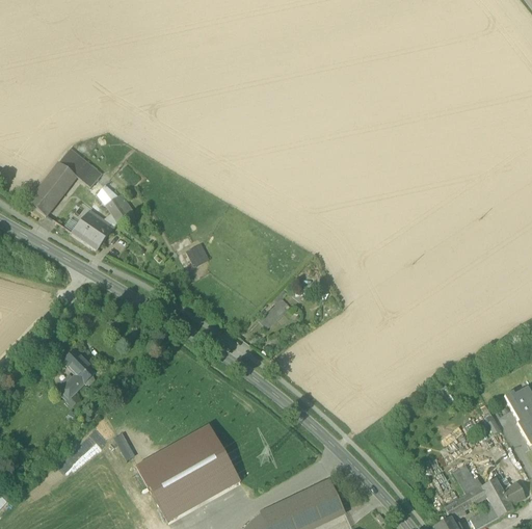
[(70,148),(65,153),(97,179),(102,174),(70,148)]
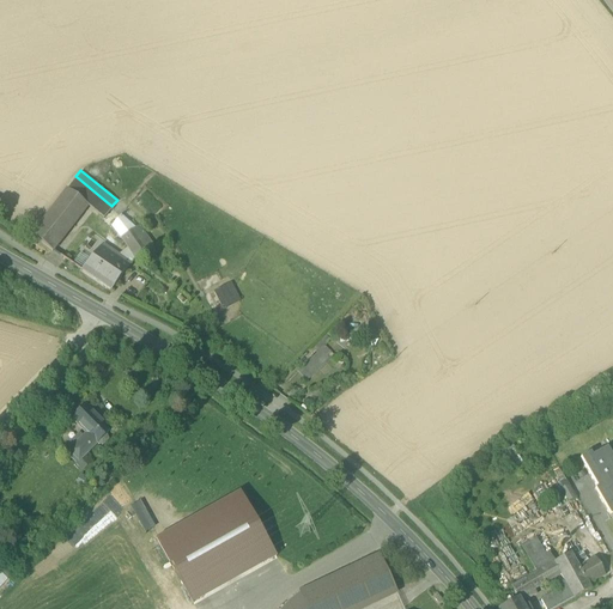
[(76,176),(68,186),(87,202),(104,215),(111,207),(113,207),(113,206),(111,206),(76,176)]
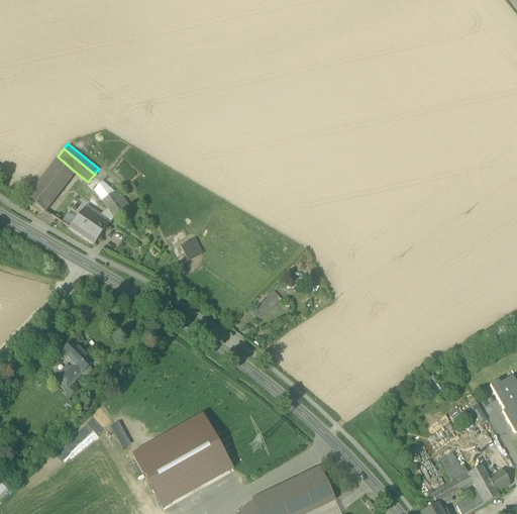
[(44,208),(74,171),(58,157),(27,195),(44,208)]
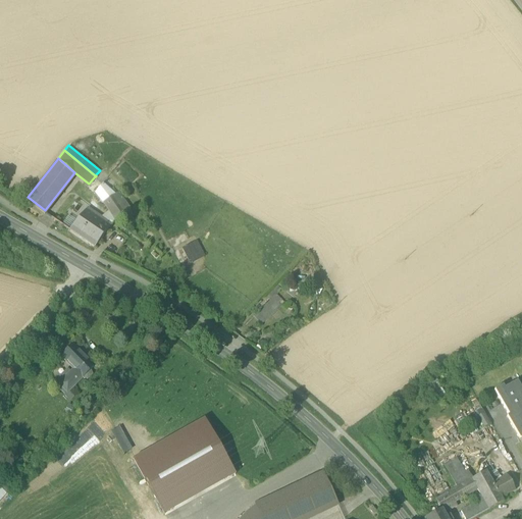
[(103,200),(115,193),(102,180),(102,182),(102,183),(95,190),(103,200)]
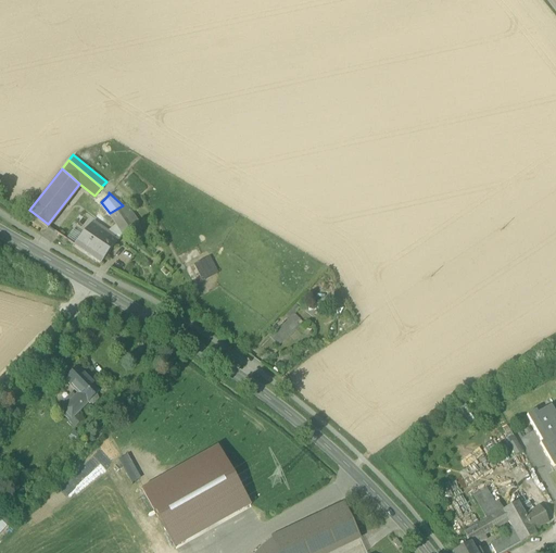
[(116,222),(123,231),(134,224),(127,212),(130,210),(126,203),(123,205),(110,213),(116,222)]
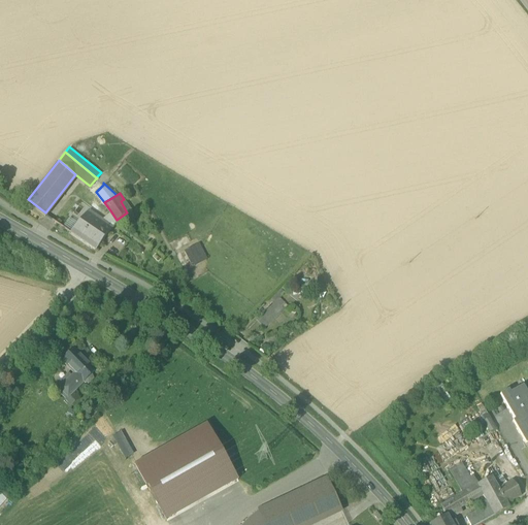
[(121,201),(127,212),(131,210),(124,199),(121,201)]
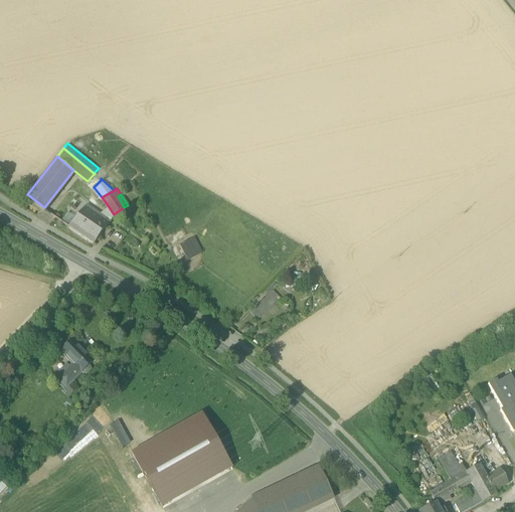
[(93,241),(110,220),(107,217),(99,212),(98,211),(86,203),(68,225),(76,230),(93,241)]
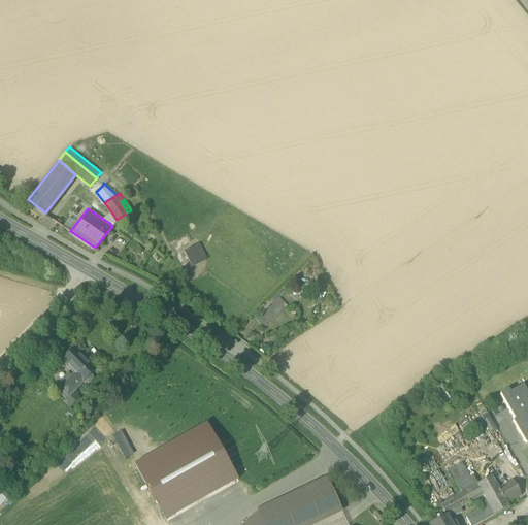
[(111,220),(114,223),(117,220),(110,210),(101,218),(109,223),(111,220)]
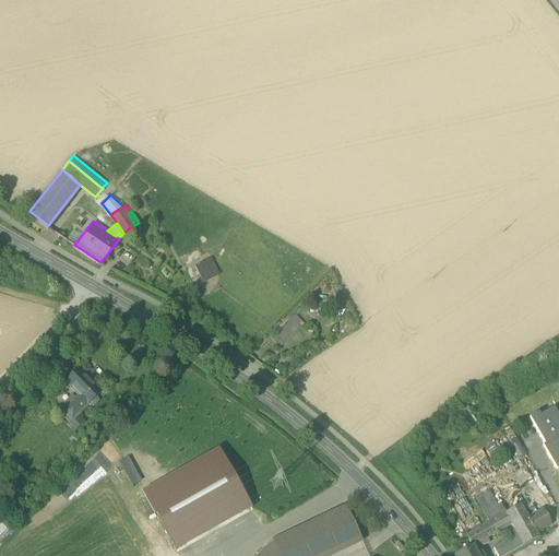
[(211,256),(204,259),(213,275),(218,272),(211,256)]
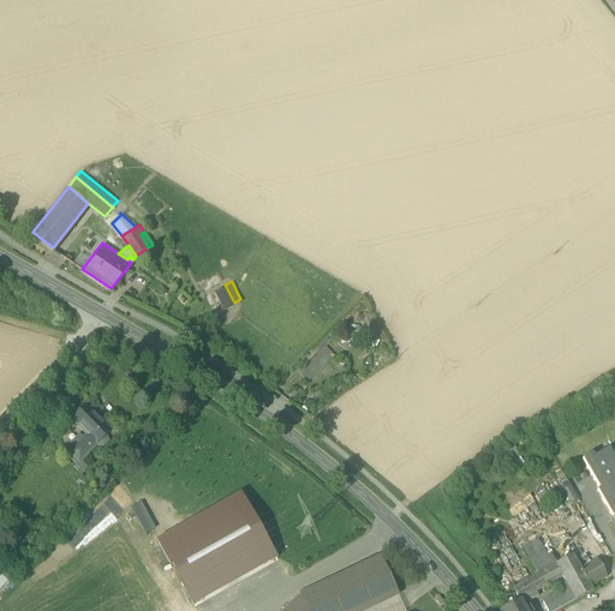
[(216,289),(225,307),(234,303),(225,285),(216,289)]
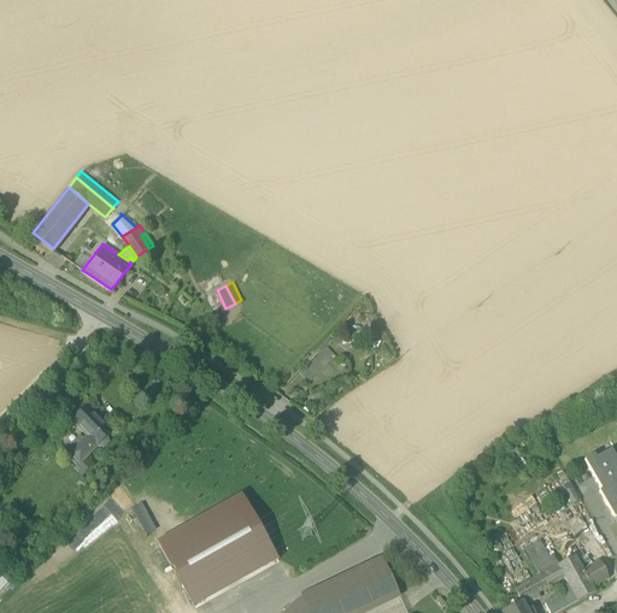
[(306,377),(310,381),(325,364),(325,365),(330,360),(336,354),(328,345),(331,341),(330,340),(331,337),(328,334),(316,347),(319,351),(300,371),(306,377)]
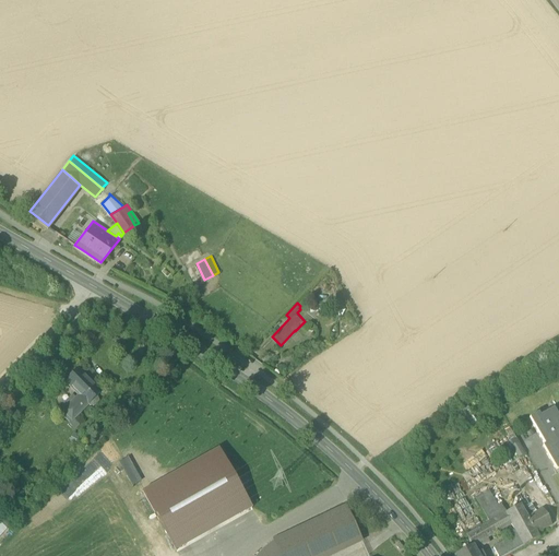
[(33,361),(43,370),(52,362),(43,352),(33,361)]
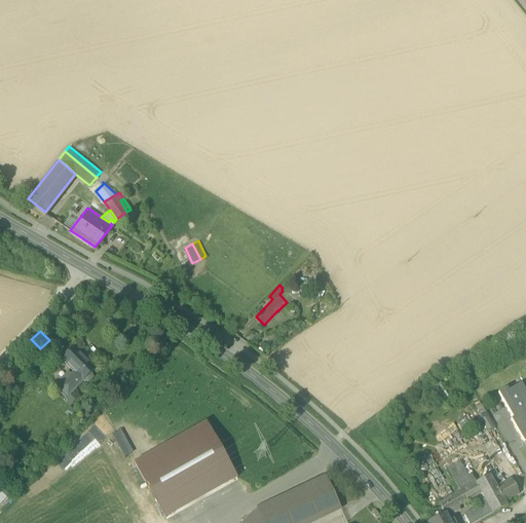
[(52,347),(62,357),(73,345),(64,336),(52,347)]
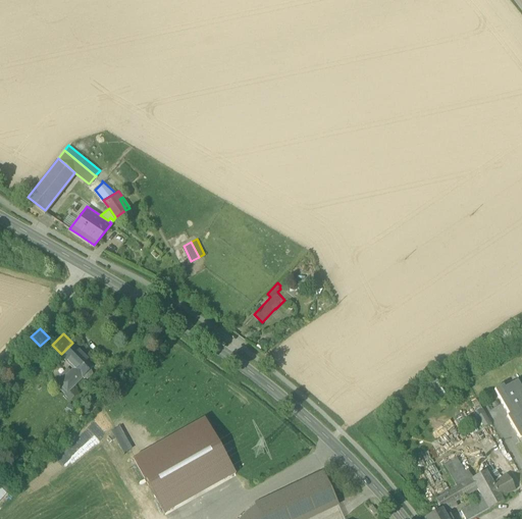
[(92,372),(90,368),(94,364),(72,343),(61,354),(66,359),(69,356),(74,361),(73,363),(73,365),(74,366),(73,367),(70,370),(58,381),(67,391),(69,388),(83,375),(88,377),(92,372)]
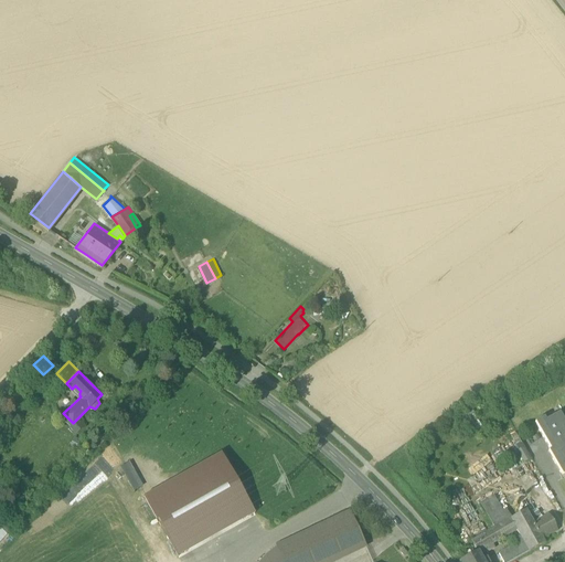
[(60,410),(63,413),(76,401),(73,396),(60,410)]
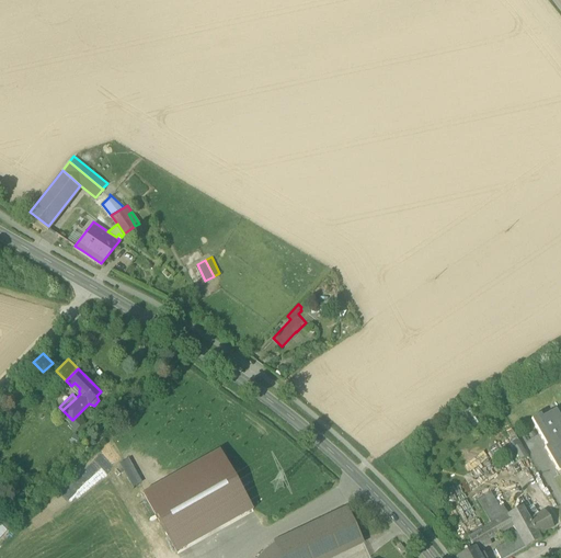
[(530,417),(547,444),(550,450),(560,468),(560,416),(556,407),(541,414),(540,411),(530,417)]
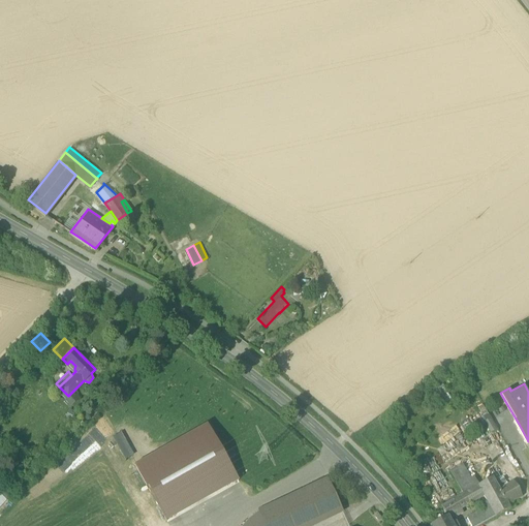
[(68,396),(59,387),(57,390),(65,399),(68,396)]
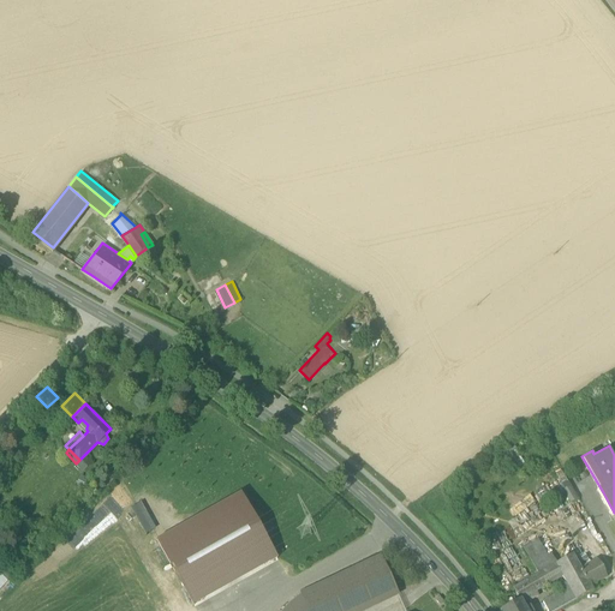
[(79,460),(76,463),(82,469),(88,463),(82,457),(79,460)]
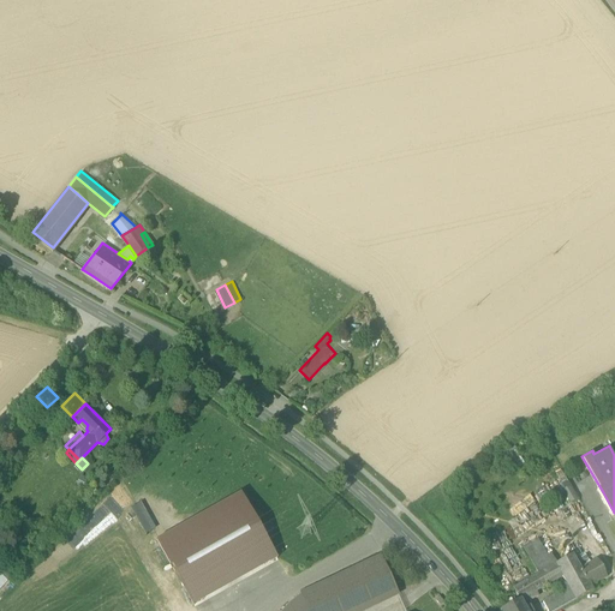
[(90,478),(81,473),(76,484),(85,489),(90,478)]
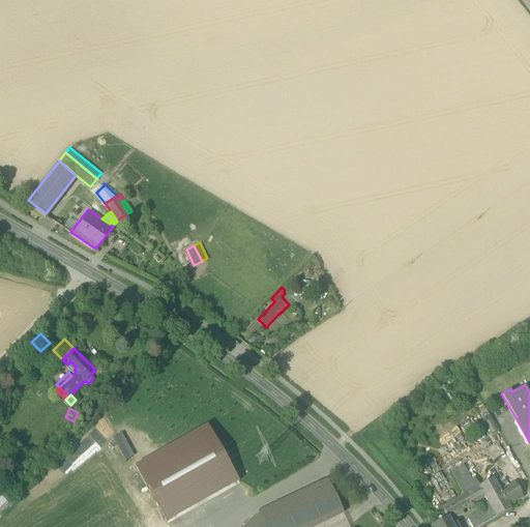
[(207,423),(135,464),(167,520),(239,478),(207,423)]
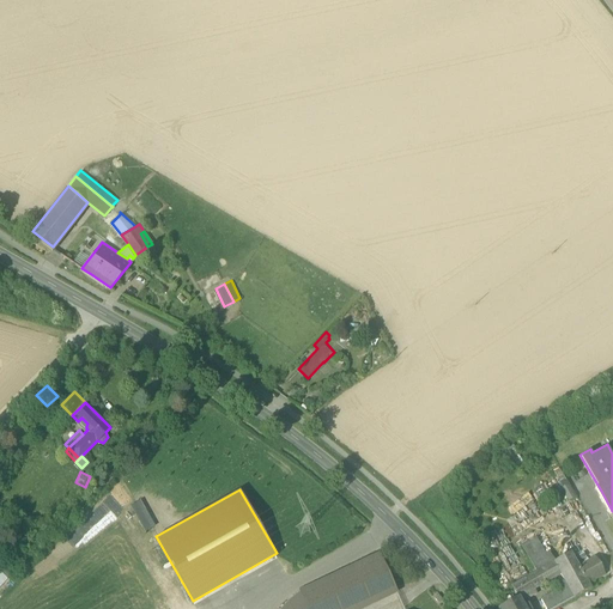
[(612,511),(601,491),(598,492),(610,512),(612,511)]
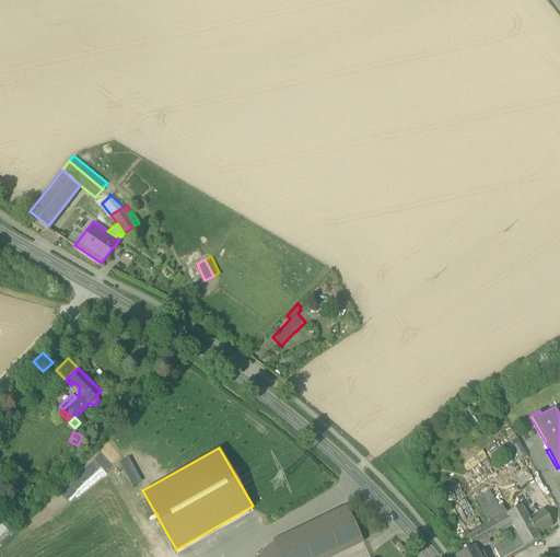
[(488,536),(512,522),(505,511),(501,503),(501,502),(498,505),(489,490),(490,489),(489,489),(476,497),(490,521),(467,534),(474,544),(476,548),(490,541),(488,536)]
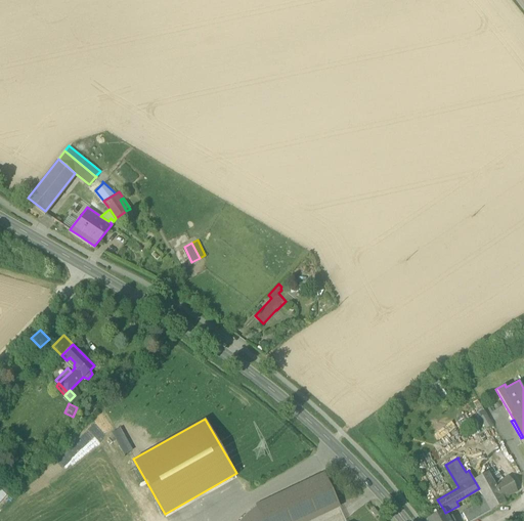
[(505,502),(503,497),(494,482),(487,471),(475,478),(474,478),(473,478),(479,488),(482,494),(491,510),(505,502)]
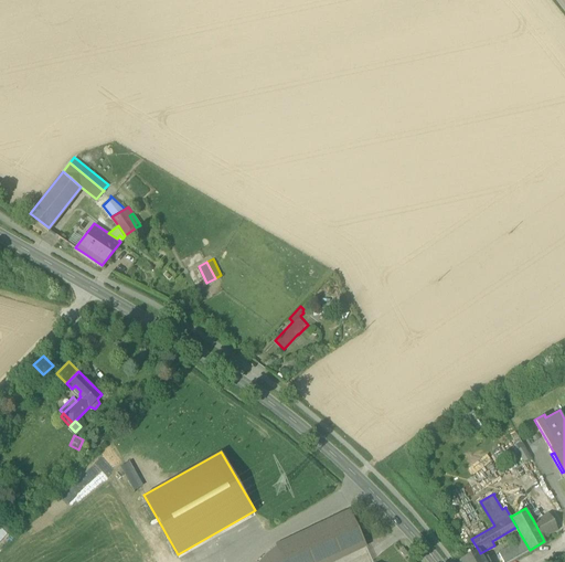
[(349,510),(277,544),(285,561),(316,561),(363,540),(349,510)]
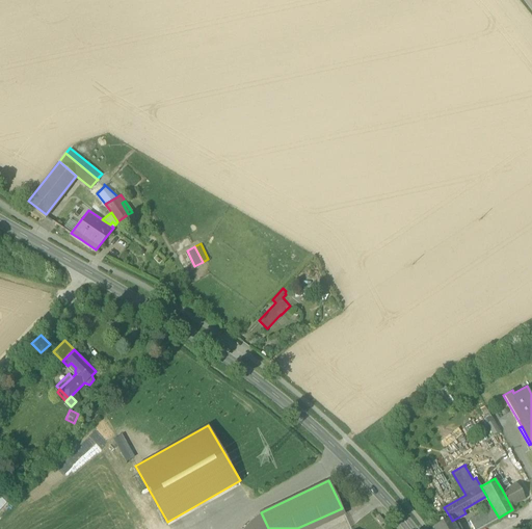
[(516,481),(502,490),(510,505),(525,497),(516,481)]
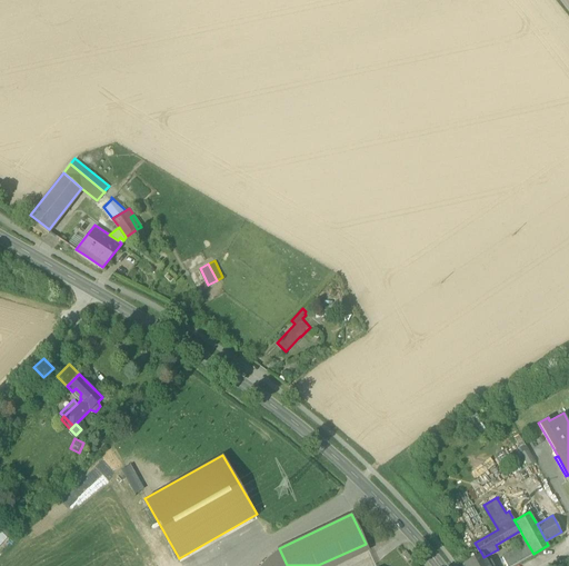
[(0,526),(0,528),(7,535),(13,529),(6,522),(0,526)]
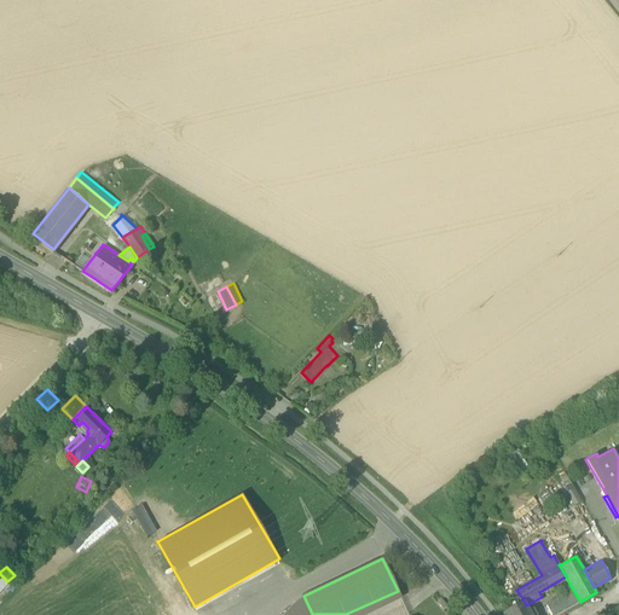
[(553,614),(555,614),(580,602),(570,584),(562,589),(566,592),(547,603),(553,614)]
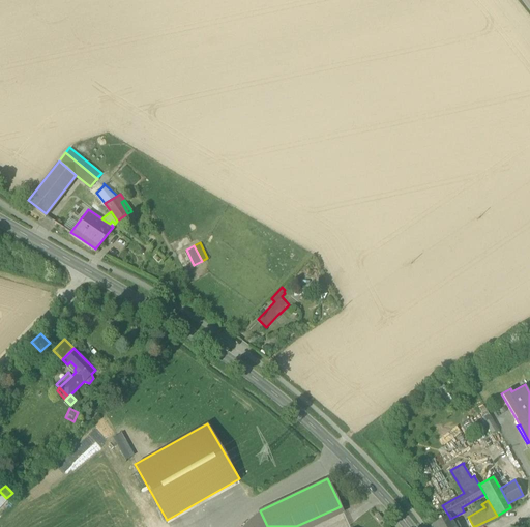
[(341,506),(296,526),(308,526),(343,511),(341,506)]
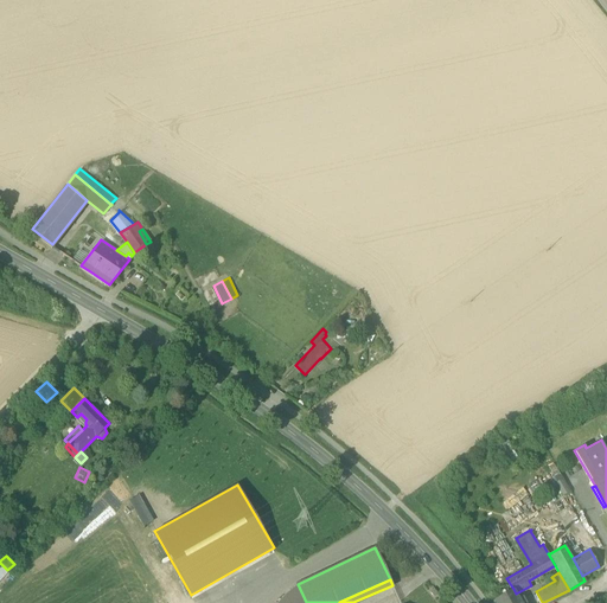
[(306,602),(298,584),(286,592),(276,602),(306,602)]
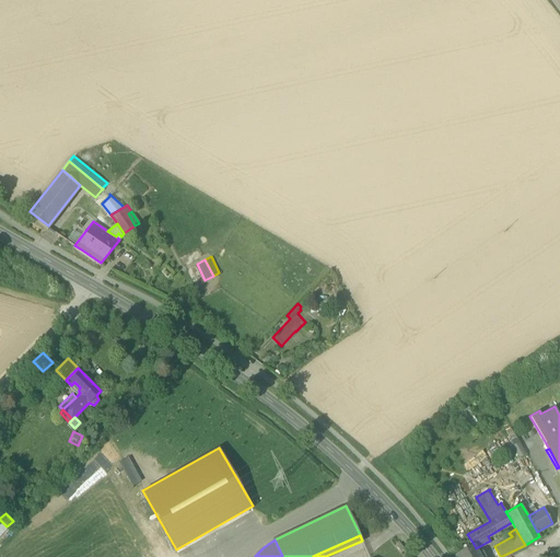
[(478,553),(476,548),(474,544),(455,555),(456,556),(485,556),(486,556),(482,549),(478,553)]
